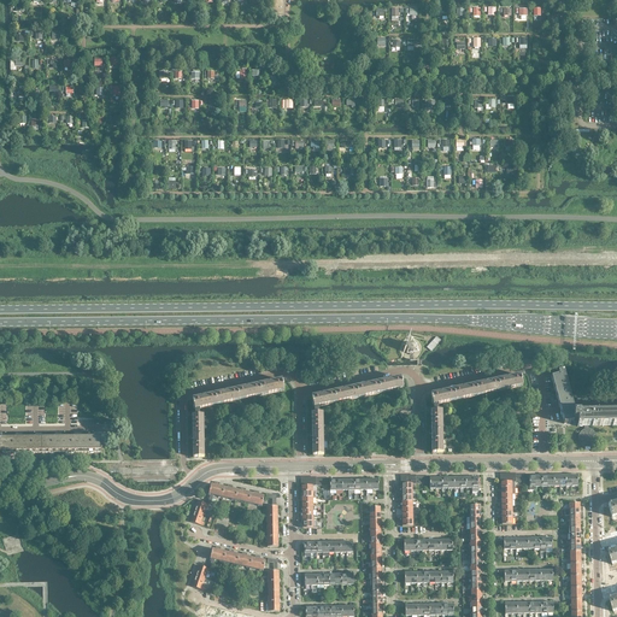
[(282,81),(277,75),(271,80),(276,86),(282,81)]
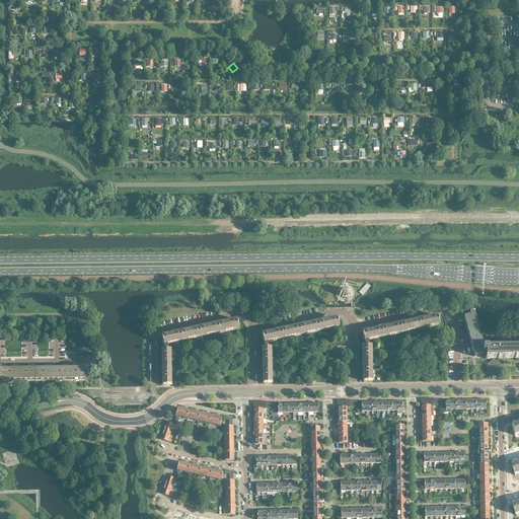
[(363,296),(367,291),(367,290),(364,287),(359,292),(363,296)]
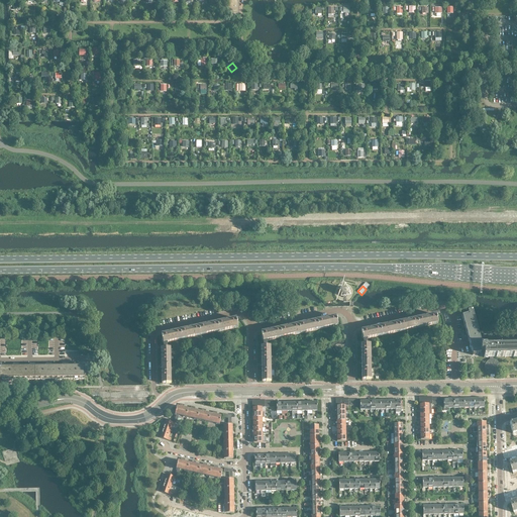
[(349,294),(348,290),(345,287),(341,288),(338,291),(339,295),(342,298),(346,297),(349,294)]
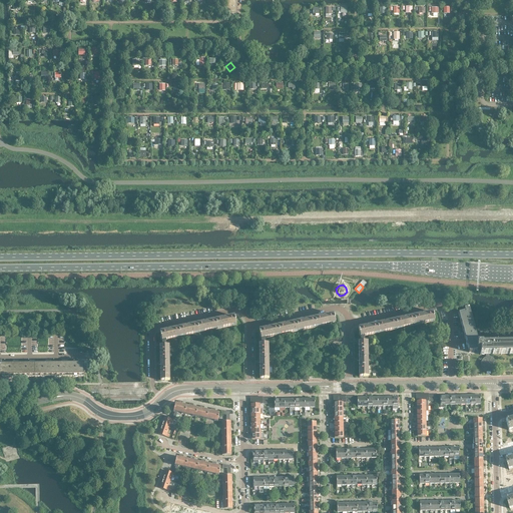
[(477,344),(473,330),(468,312),(469,312),(469,309),(464,310),(465,313),(458,314),(465,340),(469,353),(476,351),(477,351),(476,344),(477,344)]
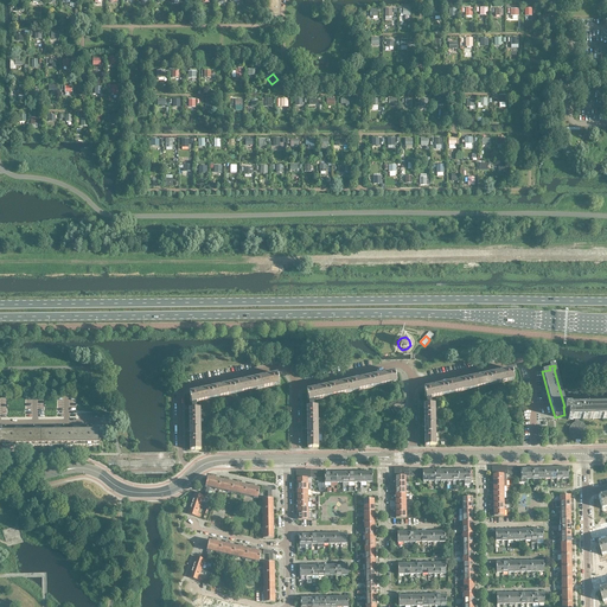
[(513,381),(512,370),(502,372),(502,370),(499,371),(499,372),(490,375),(492,385),(513,381)]
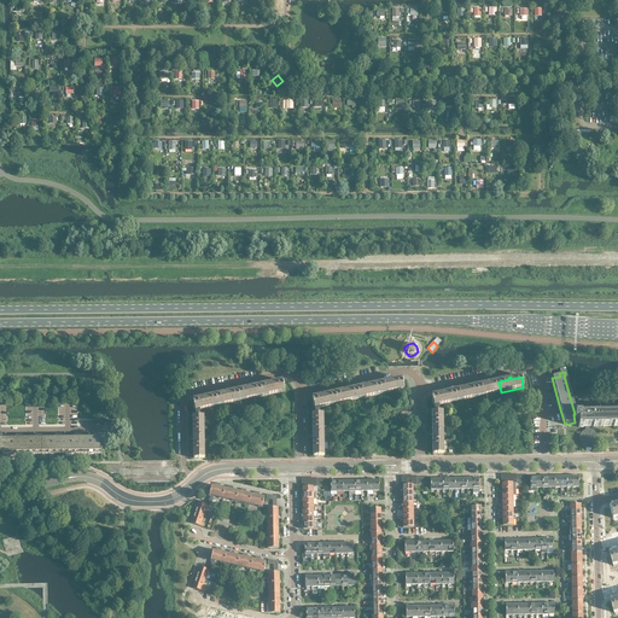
[(403,390),(402,379),(391,380),(391,379),(389,380),(389,382),(379,384),(382,395),(403,390)]
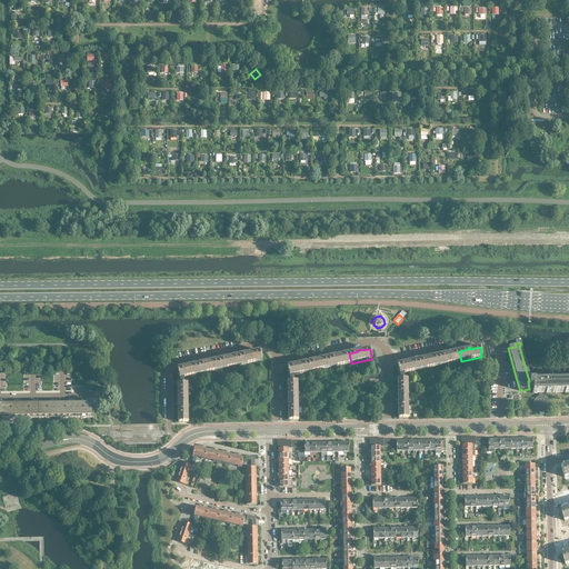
[(262,360),(260,353),(260,351),(251,352),(250,351),(248,352),(248,353),(239,356),(241,365),(262,360)]
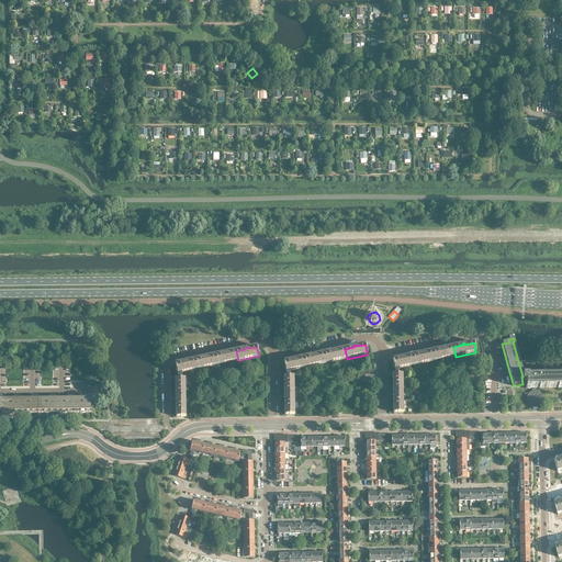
[(456,357),(453,347),(445,349),(445,347),(441,348),(441,349),(434,351),(435,361),(456,357)]
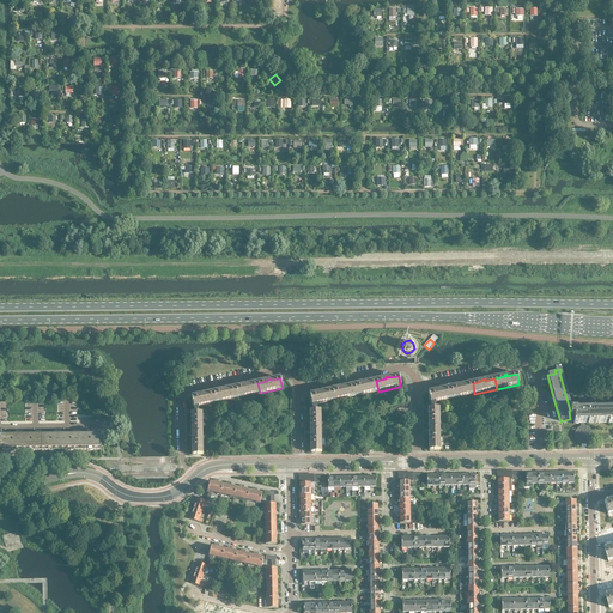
[(378,392),(376,381),(366,382),(366,381),(363,382),(363,383),(354,386),(357,396),(378,392)]
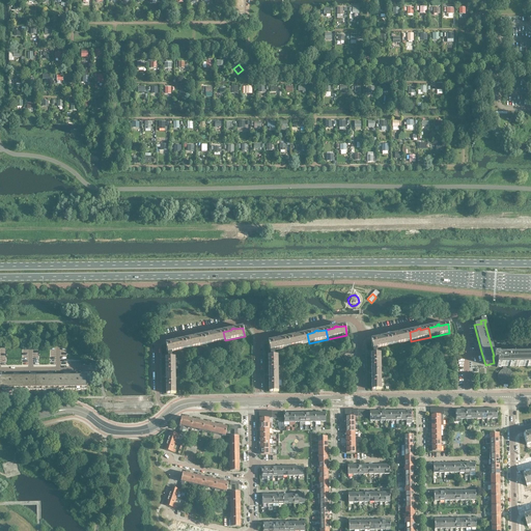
[(225,340),(223,332),(215,333),(215,332),(213,333),(213,334),(204,336),(206,344),(225,340)]
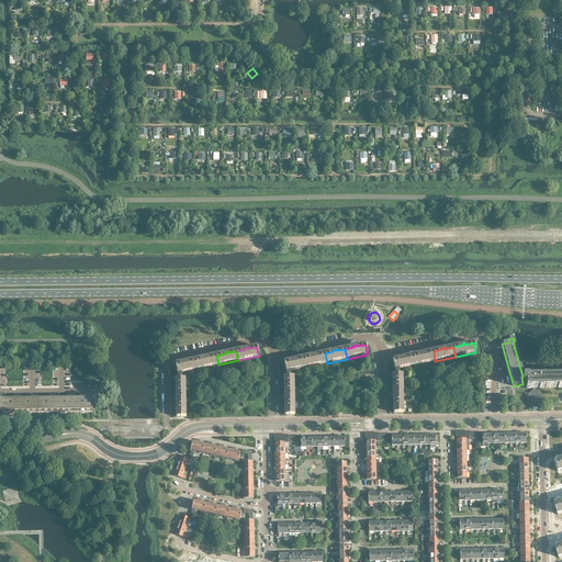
[(435,361),(434,351),(425,353),(424,351),(422,352),(422,353),(413,356),(415,366),(435,361)]
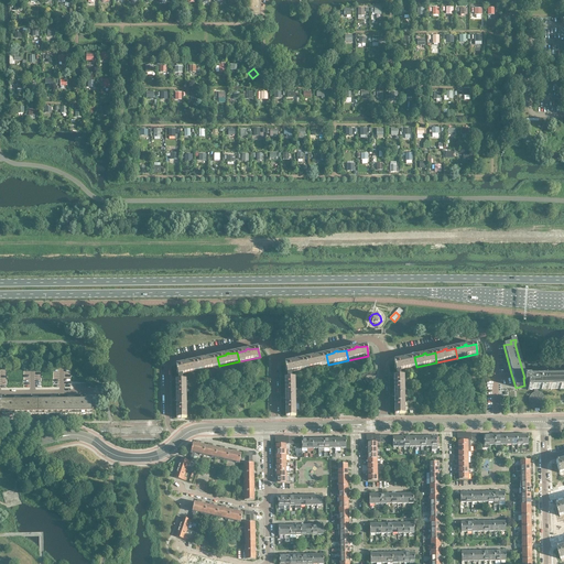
[(328,365),(326,355),(317,356),(316,355),(314,356),(314,357),(305,359),(307,369),(328,365)]
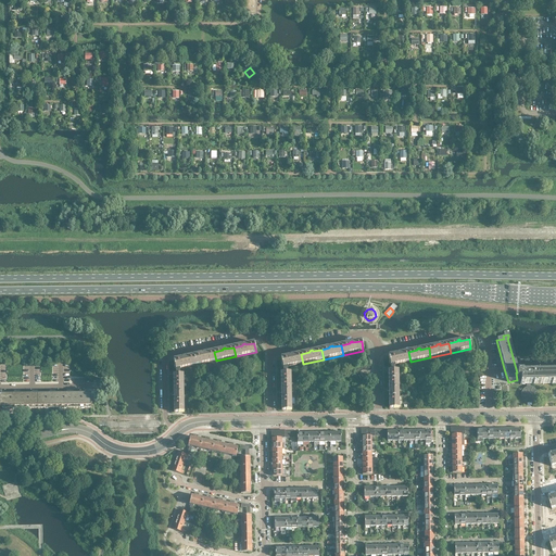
[(216,361),(214,352),(205,353),(204,352),(202,353),(202,354),(193,356),(196,365),(216,361)]
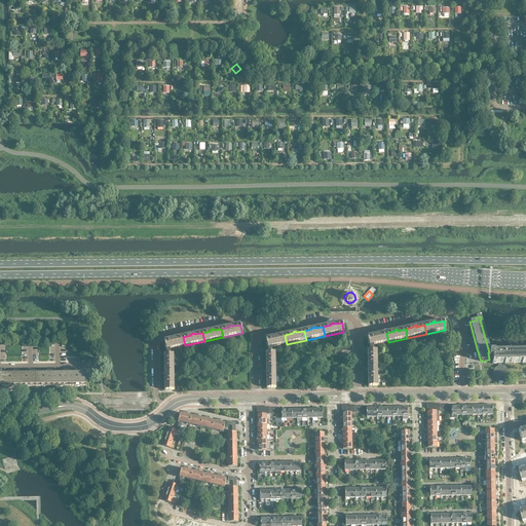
[(388,342),(386,333),(378,334),(378,333),(376,334),(376,335),(368,337),(369,346),(370,346),(373,345),(388,342)]
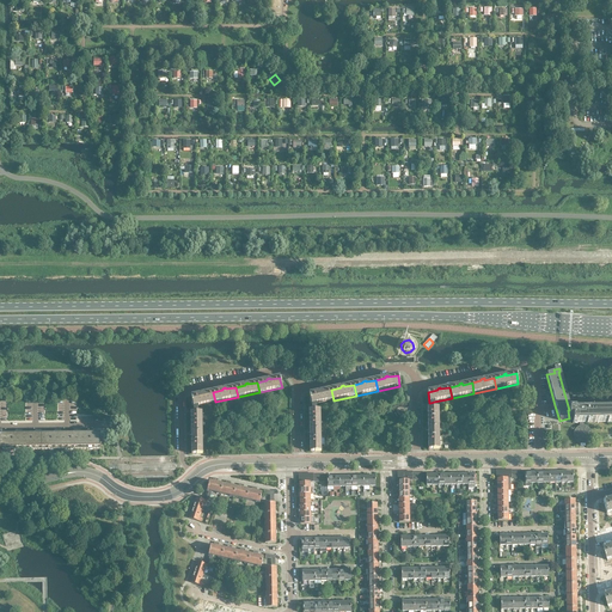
[(334,401),(331,390),(322,391),(322,390),(319,391),(319,392),(310,395),(312,405),(312,404),(316,404),(334,401)]
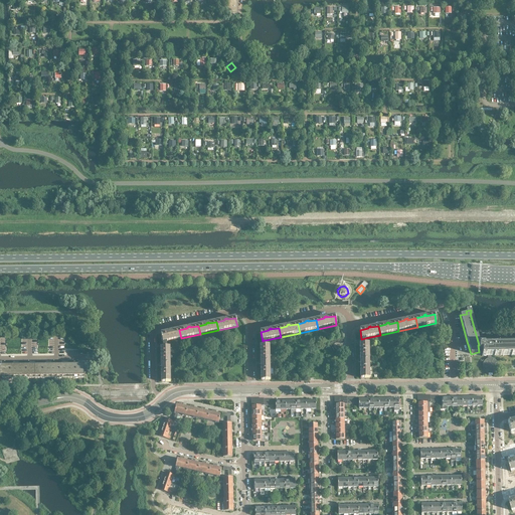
[(181,338),(179,330),(171,331),(171,330),(169,331),(169,332),(161,334),(163,342),(166,342),(181,338)]
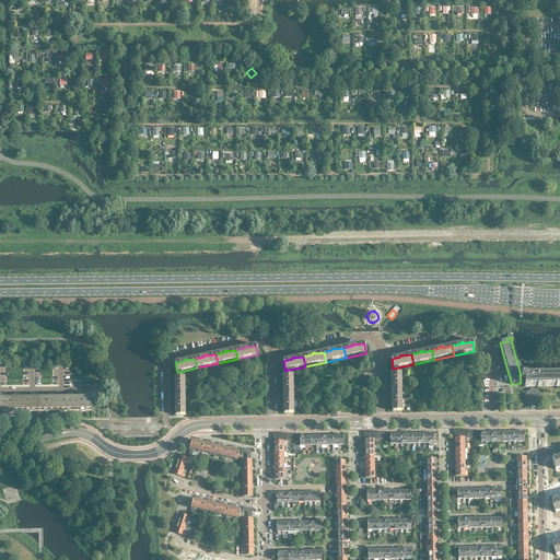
[(401,376),(401,373),(398,373),(397,368),(394,369),(394,373),(392,373),(392,383),(400,382),(400,376),(401,376)]
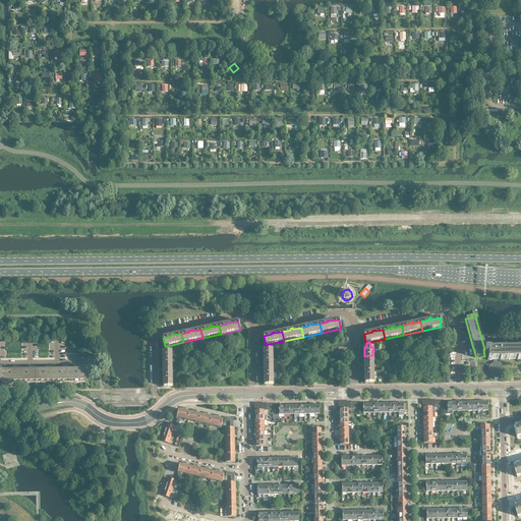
[(273,352),(273,349),(269,349),(269,344),(266,344),(266,349),(264,349),(264,358),(272,357),(272,352),(273,352)]
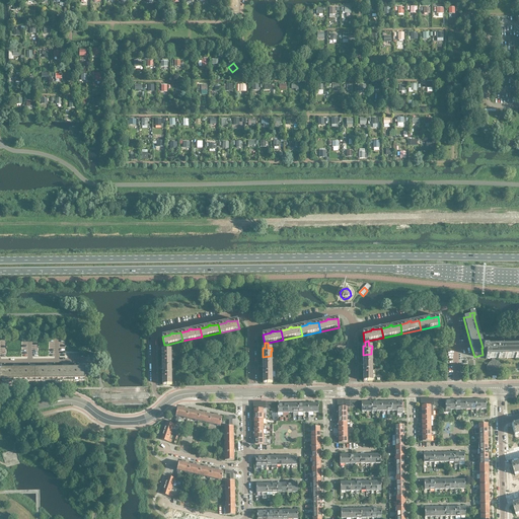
[(171,353),(171,350),(168,350),(167,345),(164,345),(164,350),(162,350),(162,358),(170,358),(170,353),(171,353)]
